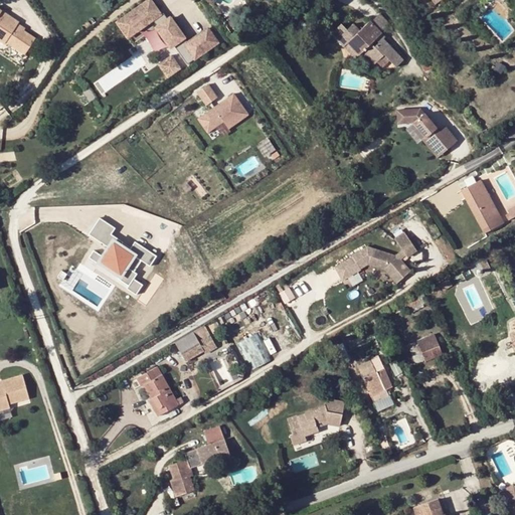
[(151,0),(148,0),(116,23),(131,45),(156,29),(170,50),(176,47),(189,66),(222,43),(209,25),(186,40),(170,16),(165,19),(151,0)]
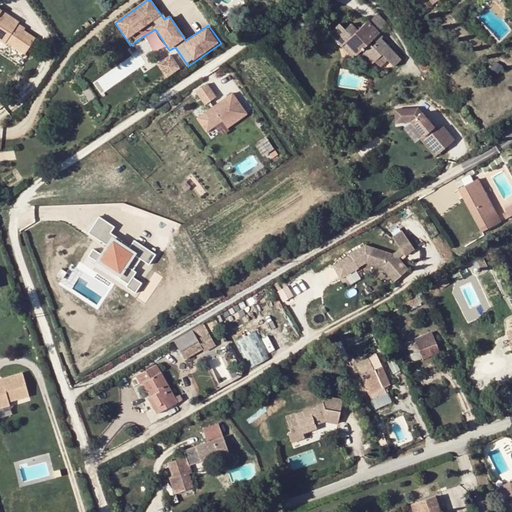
[(0,13),(0,41),(4,44),(5,43),(23,55),(33,39),(22,31),(15,27),(17,24),(0,13)]
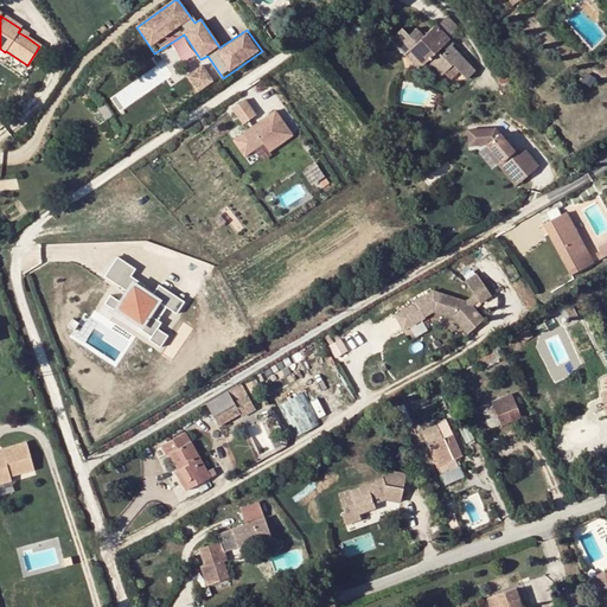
[(436,26),(447,38),(458,27),(447,17),(436,26)]
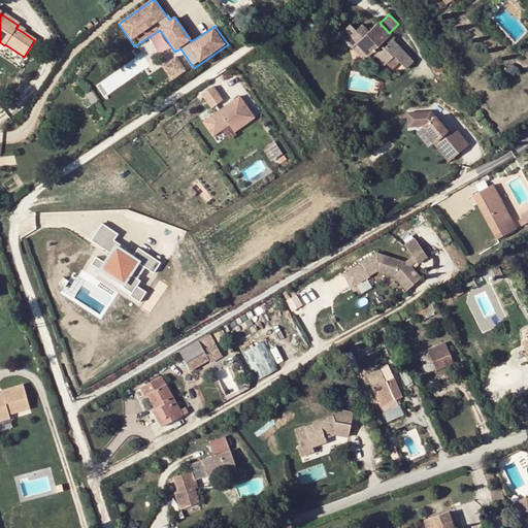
[(325,20),(320,23),(325,29),(330,25),(325,20)]
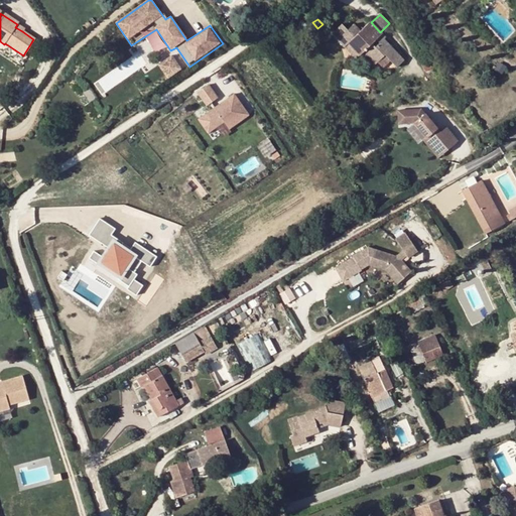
[(239,26),(234,20),(229,25),(233,30),(239,26)]
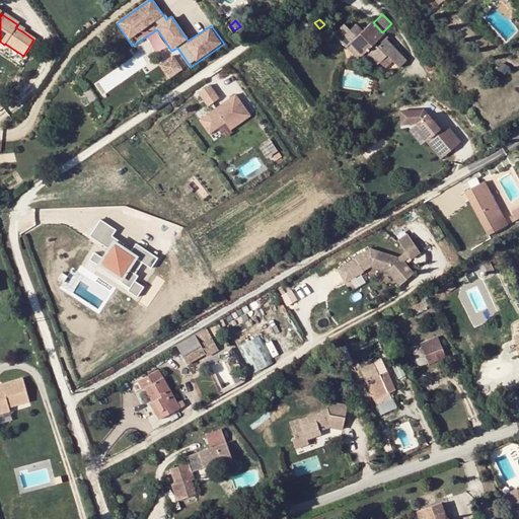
[(398,69),(405,62),(384,41),(387,38),(382,32),(373,22),(372,21),(362,30),(356,24),(349,30),(343,24),(332,34),(346,48),(349,44),(360,56),(365,52),(377,65),(379,64),(386,56),(392,62),(398,69)]
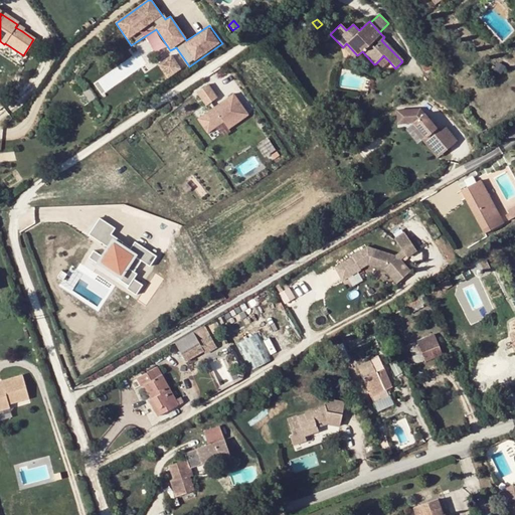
[(354,59),(357,55),(346,43),(343,47),(354,59)]
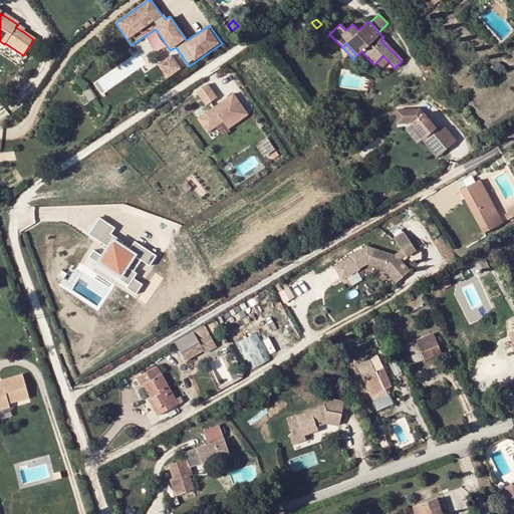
[(86,48),(80,52),(90,67),(97,63),(86,48)]
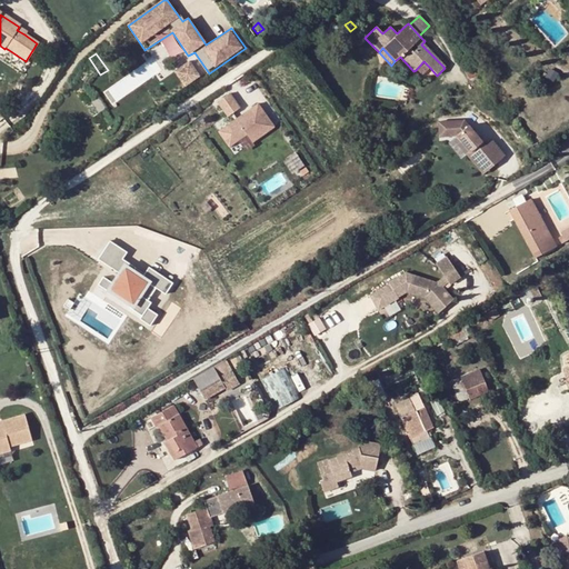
[(190,61),(176,71),(186,86),(200,76),(190,61)]
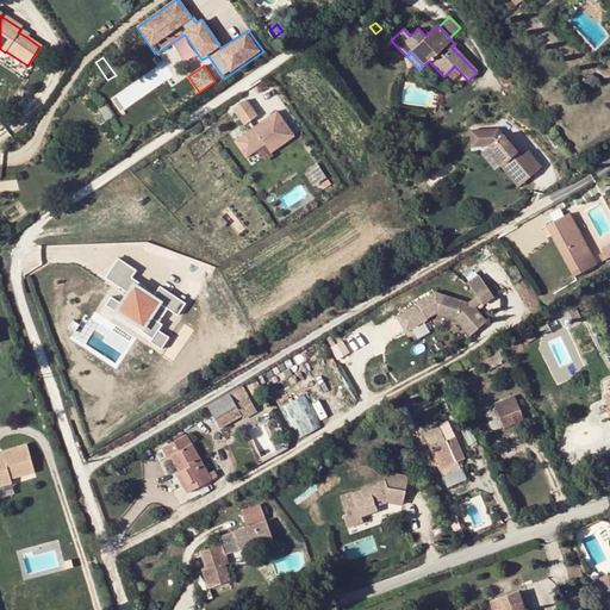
[(452,82),(461,73),(454,66),(446,75),(452,82)]
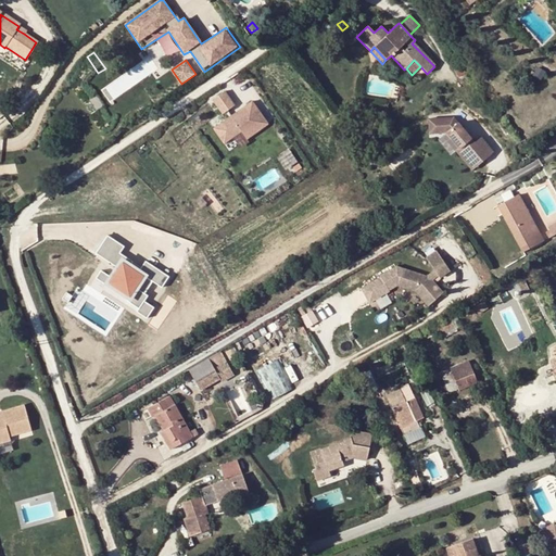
[(71,66),(64,71),(72,79),(77,75),(71,66)]
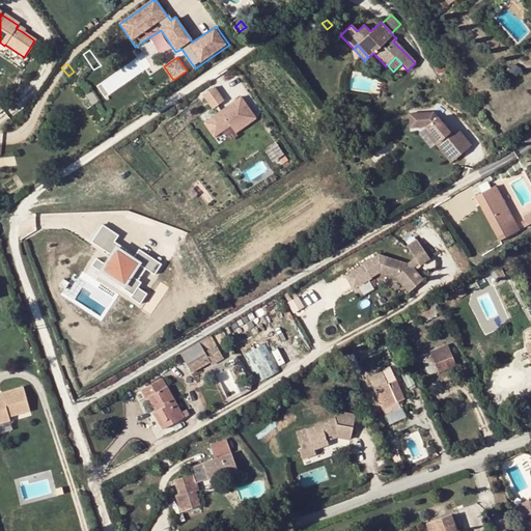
[(441,63),(437,67),(442,75),(446,72),(441,63)]
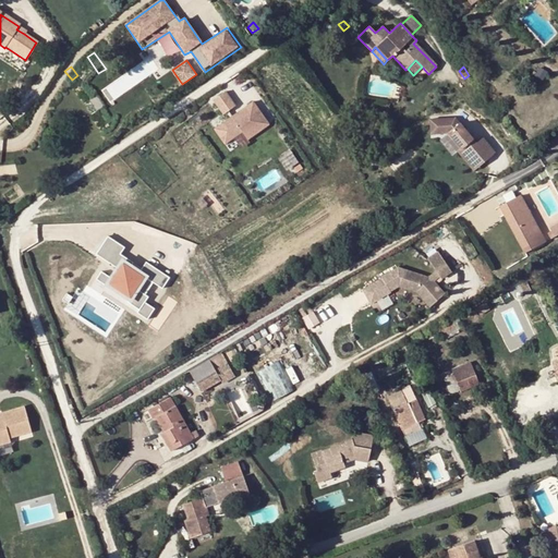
[(227,91),(213,100),(222,116),(228,112),(230,116),(213,129),(222,144),(242,131),(247,141),(270,124),(254,100),(240,110),(227,91)]
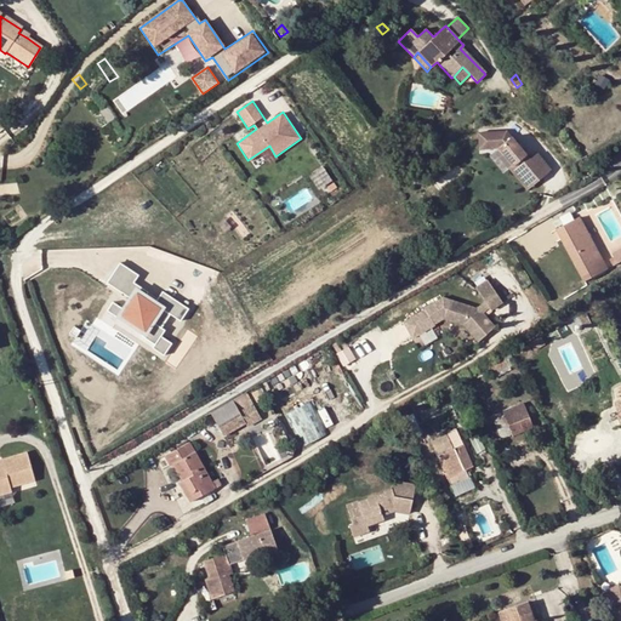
[(113,114),(108,119),(117,131),(123,126),(113,114)]
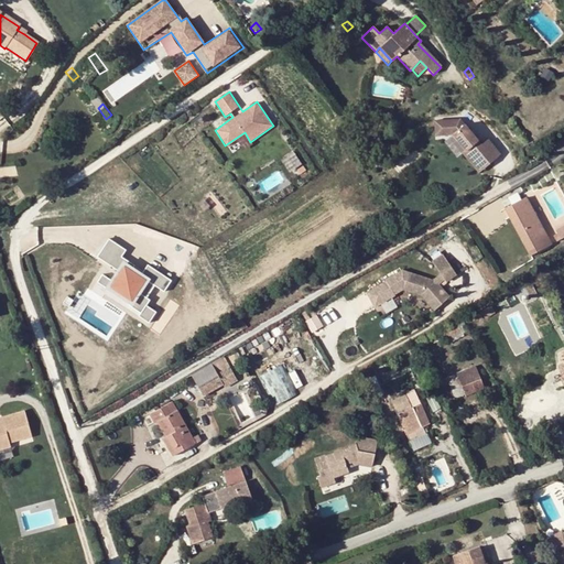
[(106,119),(98,108),(93,111),(101,122),(106,119)]
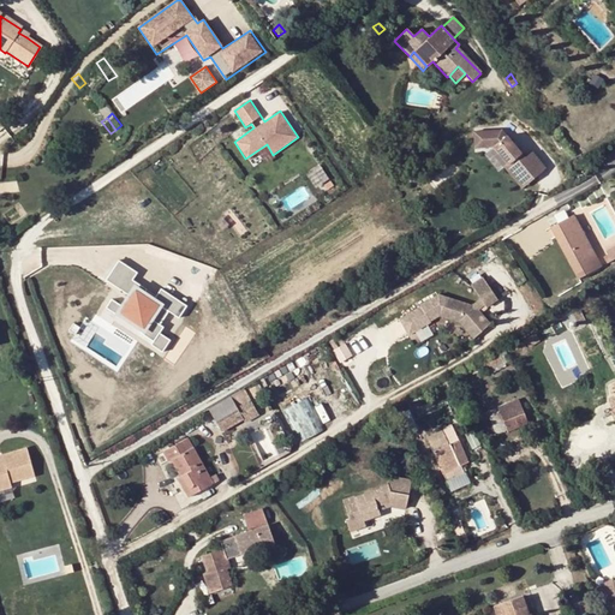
[(487,145),(520,189),(548,167),(533,149),(525,155),(497,120),(475,138),(483,149),(487,145)]
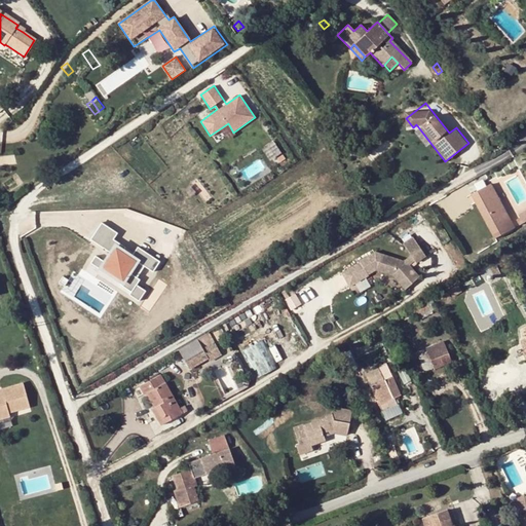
[(494,237),(516,226),(492,182),(471,193),(494,237)]
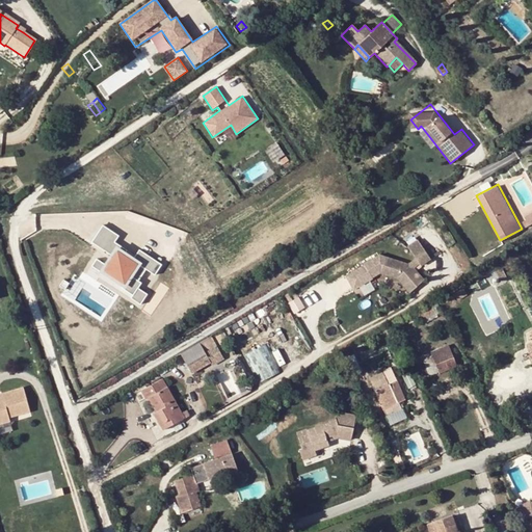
[(531,225),(531,214),(525,219),(526,222),(522,224),(526,230),(531,225)]
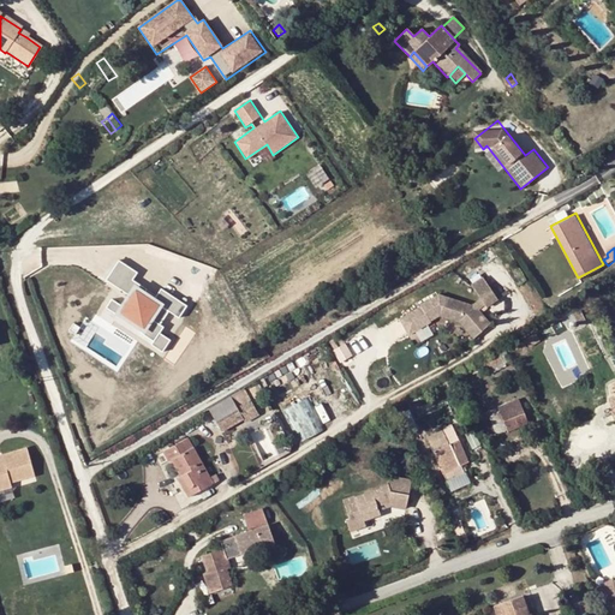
[(112,300),(107,308),(157,339),(154,344),(162,348),(168,340),(159,334),(163,327),(160,324),(168,312),(179,320),(189,305),(159,287),(154,294),(148,291),(149,288),(136,279),(139,273),(119,260),(106,281),(129,296),(121,306),(112,300)]
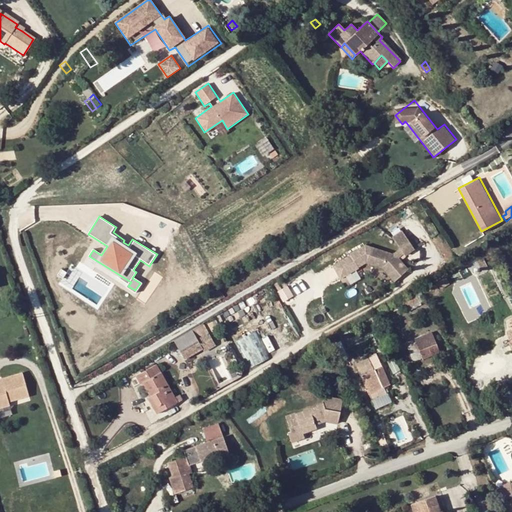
[(404,234),(394,240),(401,252),(393,256),(373,248),(368,261),(379,265),(389,281),(405,272),(397,259),(403,255),(405,258),(414,252),(404,234)]
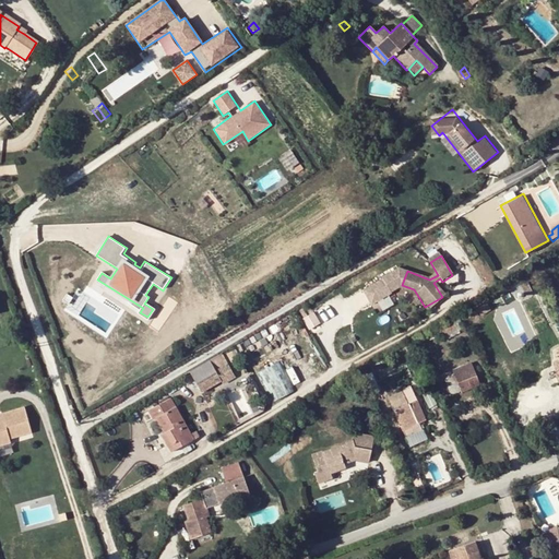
[(527,283),(521,286),(525,295),(532,292),(527,283)]
